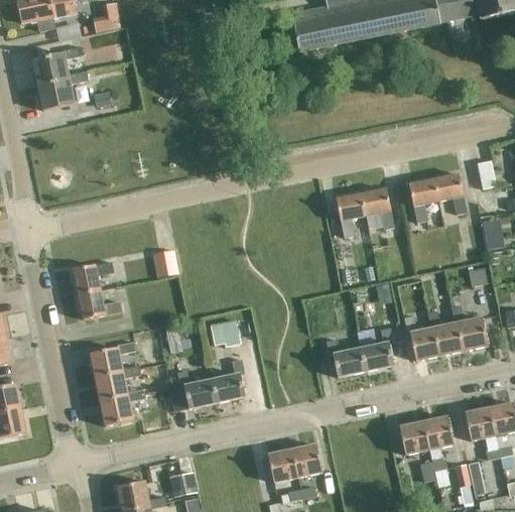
[(18,0),(22,21),(32,19),(32,21),(37,20),(52,16),(90,8),(89,0),(18,0)]
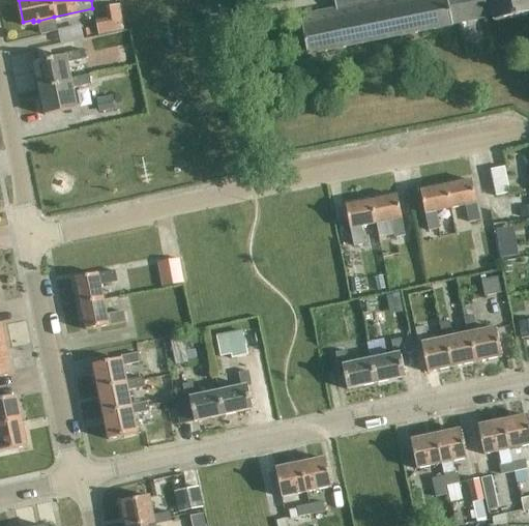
[(334,5),(299,12),(307,52),(452,23),(452,22),(461,20),(485,15),(493,13),(494,18),(528,10),(528,0),(334,0),(335,5),(334,5)]
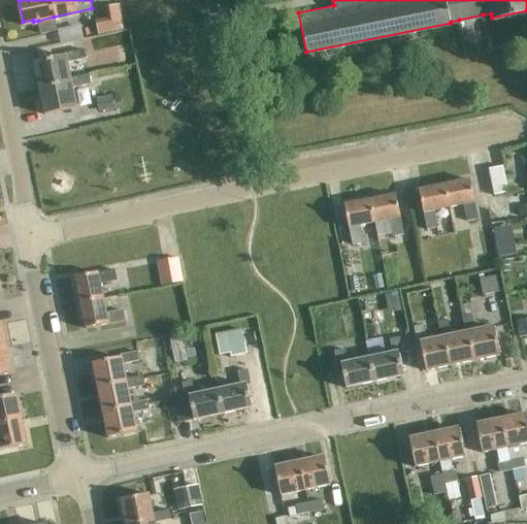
[(95,18),(97,30),(122,26),(118,2),(104,4),(106,15),(95,18)]
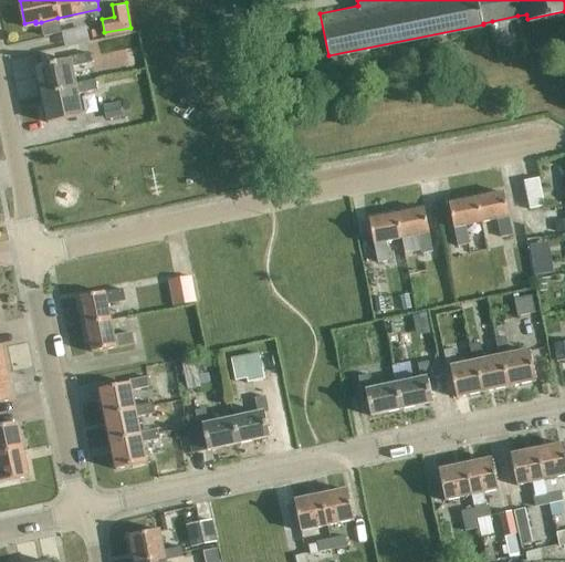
[(60,29),(58,18),(41,22),(43,32),(60,29)]
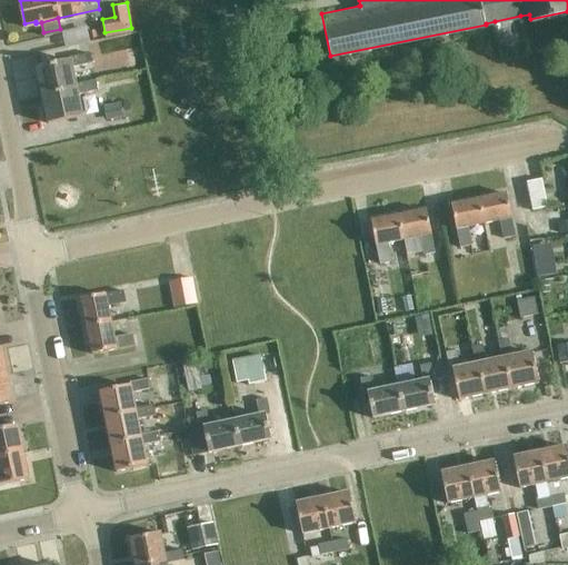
[(72,65),(91,60),(87,36),(66,40),(69,57),(35,63),(41,91),(77,83),(76,80),(72,65)]
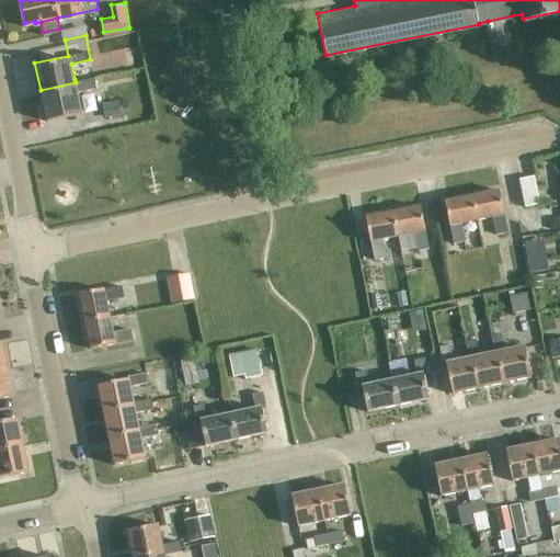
[(47,120),(81,112),(79,102),(103,94),(99,75),(75,79),(76,82),(41,90),(47,120)]
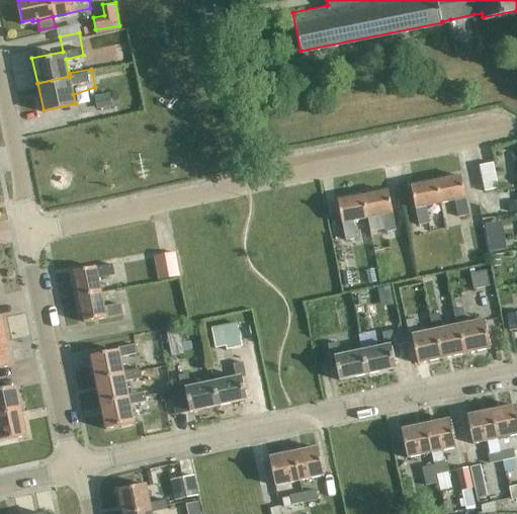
[(116,87),(108,88),(108,90),(110,99),(118,98),(116,87)]
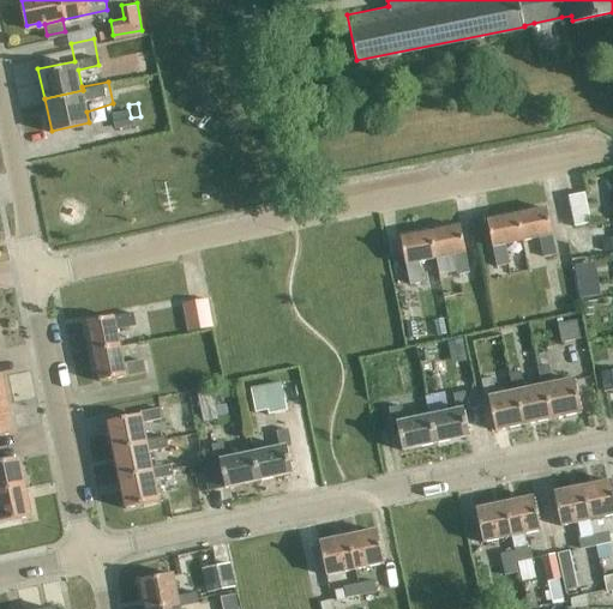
[(586,191),(568,193),(574,223),(590,221),(586,191)]
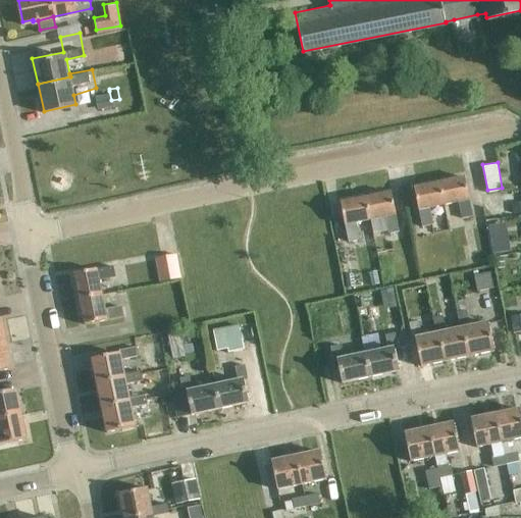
[(465,174),(438,179),(444,202),(457,199),(460,216),(473,213),(465,174)]
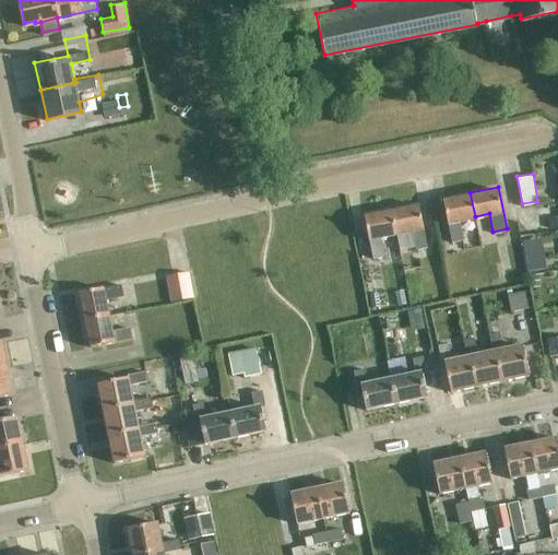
[(452,241),(465,238),(461,220),(475,216),(470,192),(443,198),(452,241)]
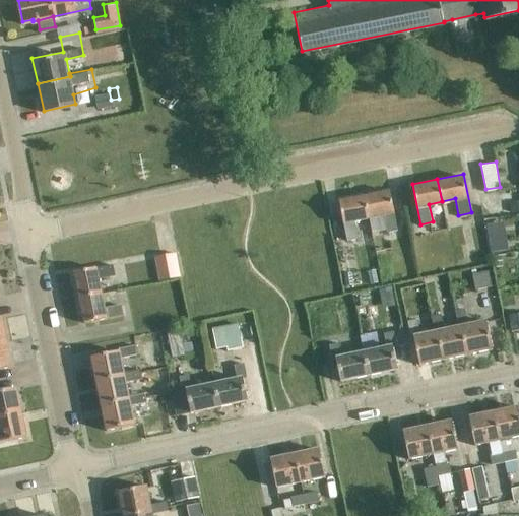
[(397,229),(390,189),(365,194),(369,217),(382,215),(385,232),(397,229)]
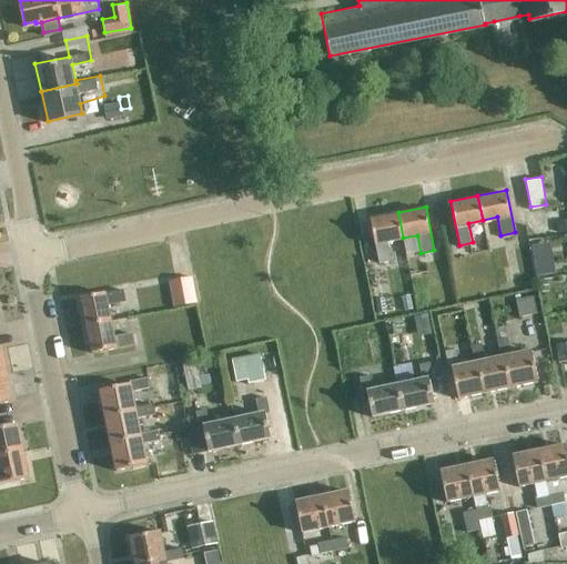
[(397,212),(371,218),(378,261),(390,259),(386,241),(402,238),(397,212)]
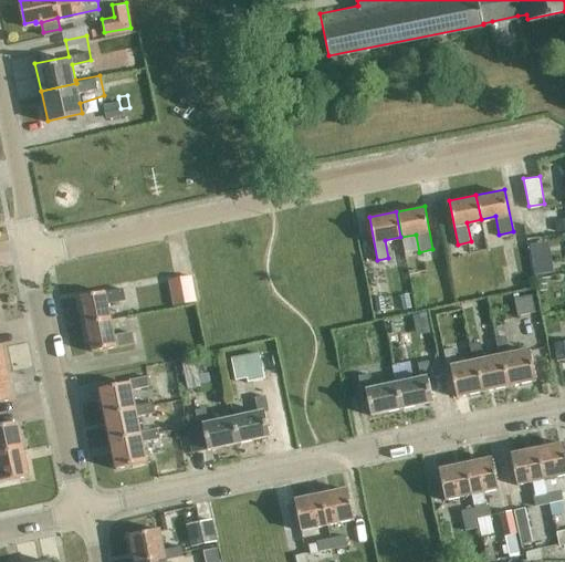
[(564,216),(555,218),(556,229),(564,227),(564,216)]
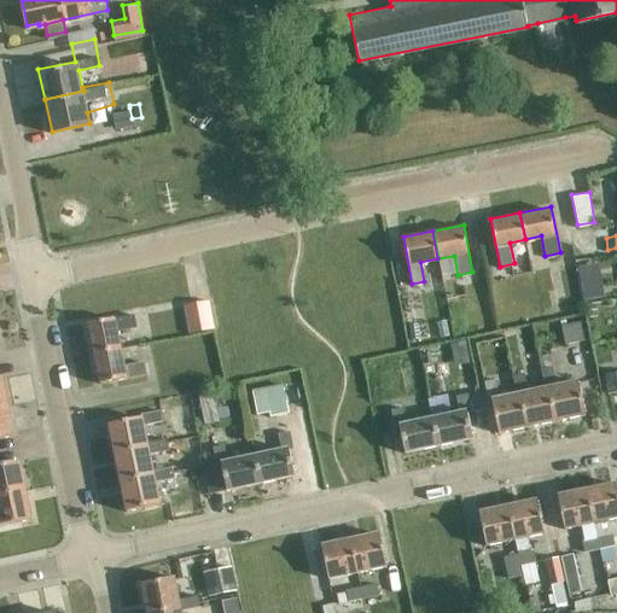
[(583,282),(586,297),(615,295),(613,279),(583,282)]
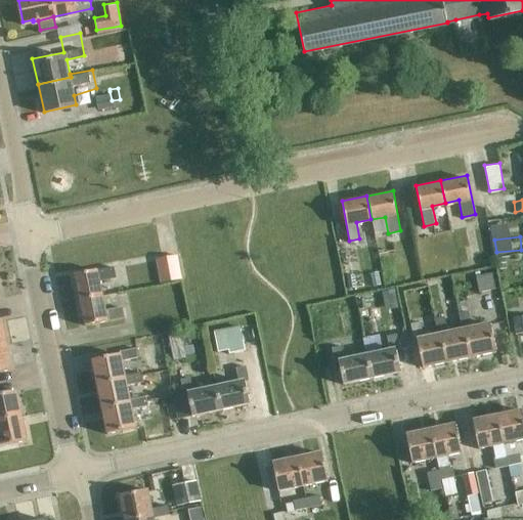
[(175,252),(155,256),(160,280),(180,276),(175,252)]
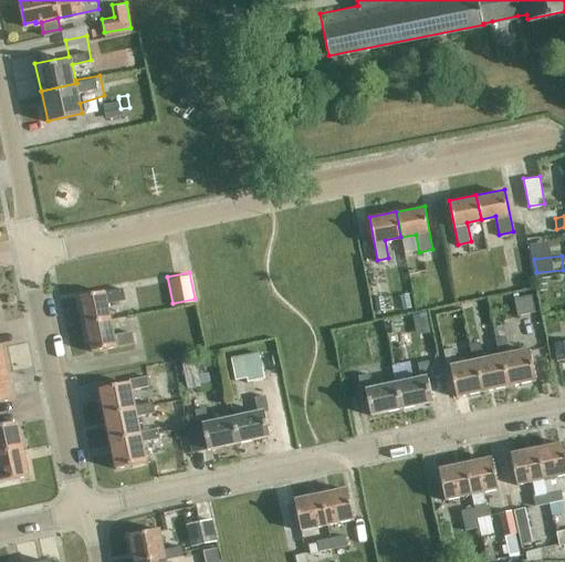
[(122,285),(81,294),(86,321),(112,316),(110,302),(125,299),(122,285)]
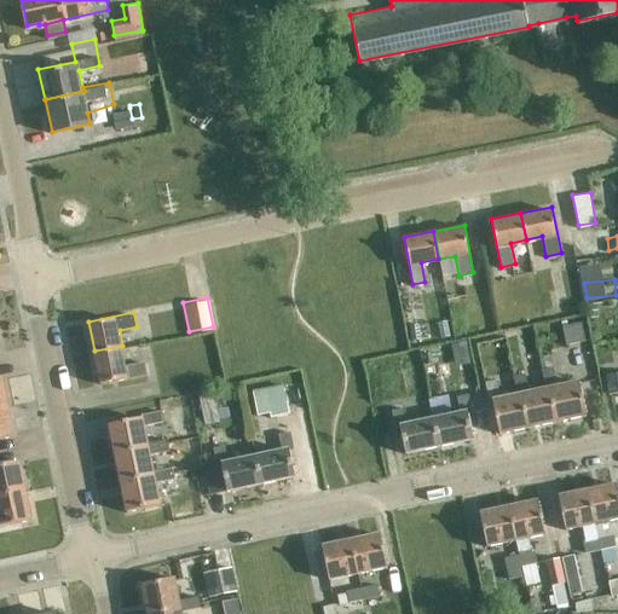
[(417,322),(409,323),(411,336),(420,335),(417,322)]
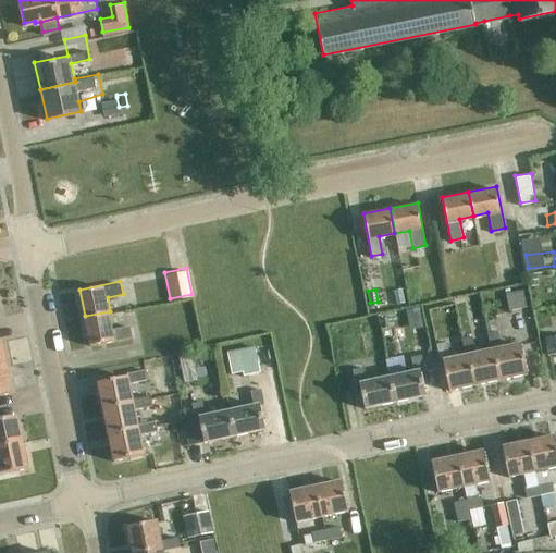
[(421,320),(419,309),(406,311),(408,323),(421,320)]
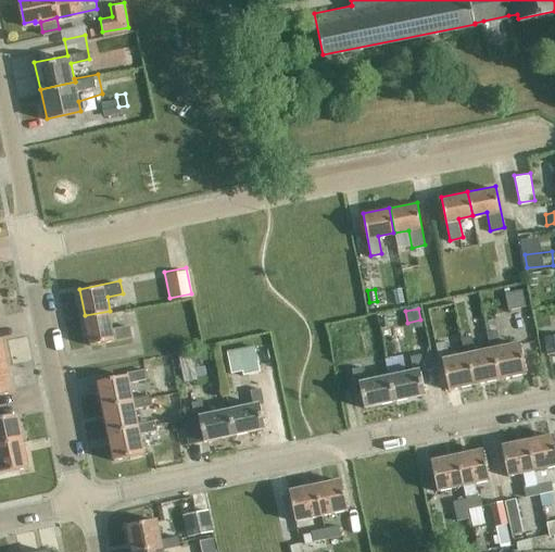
[(110,311),(85,315),(90,342),(130,335),(128,324),(113,327),(110,311)]
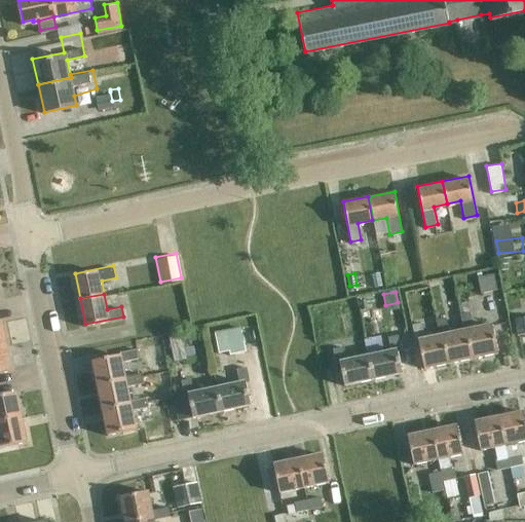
[(470,310),(459,312),(463,328),(466,328),(473,357),(498,350),(492,322),(473,326),(470,310)]
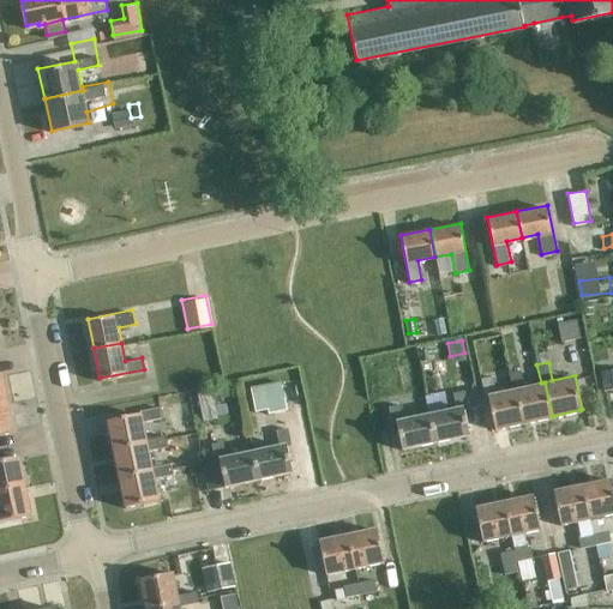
[(612,367),(600,369),(602,387),(612,385),(612,367)]
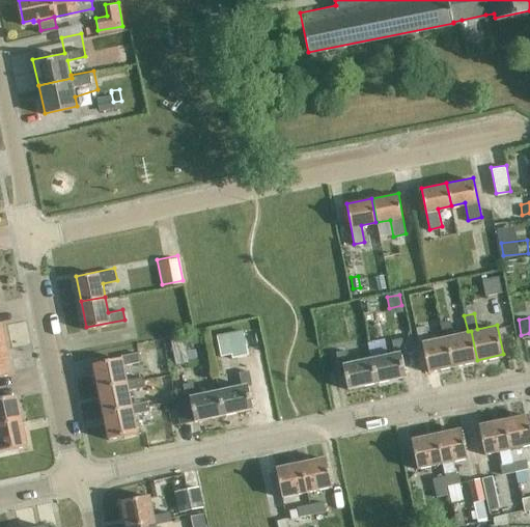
[(450,319),(440,321),(443,336),(446,336),(452,365),(477,360),(471,331),(468,331),(453,334),(450,319)]
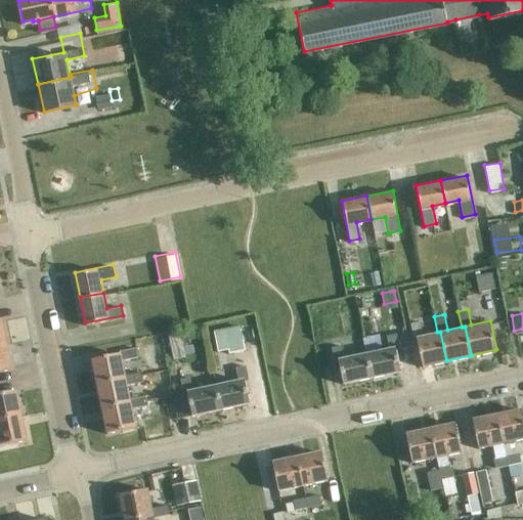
[(420,319),(409,321),(413,338),(417,338),(422,364),(446,360),(440,332),(437,332),(423,335),(420,319)]
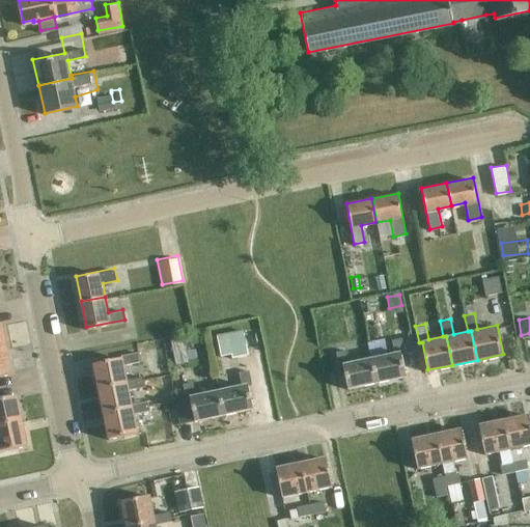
[(243,329),(217,334),(220,353),(231,351),(231,355),(248,352),(243,329)]
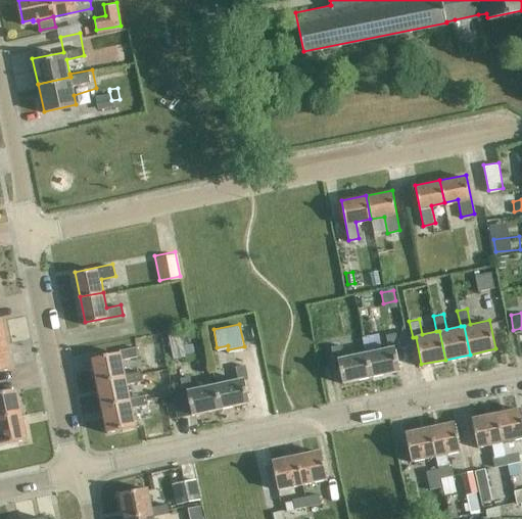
[(180,330),(181,338),(194,335),(193,327),(180,330)]
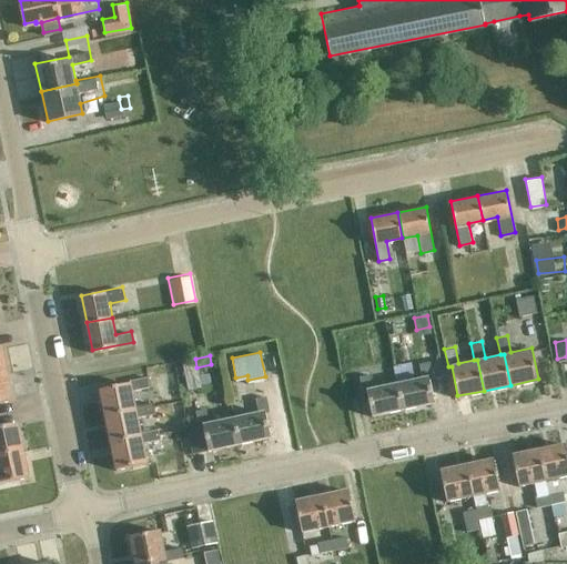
[(421,375),(397,381),(403,408),(435,401),(429,376),(432,376),(428,360),(417,363),(421,375)]
